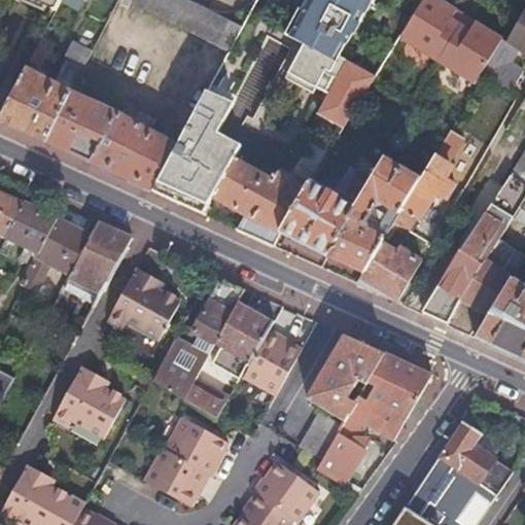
[(32,0),(50,8),(51,7),(54,7),(57,0),(32,0)]
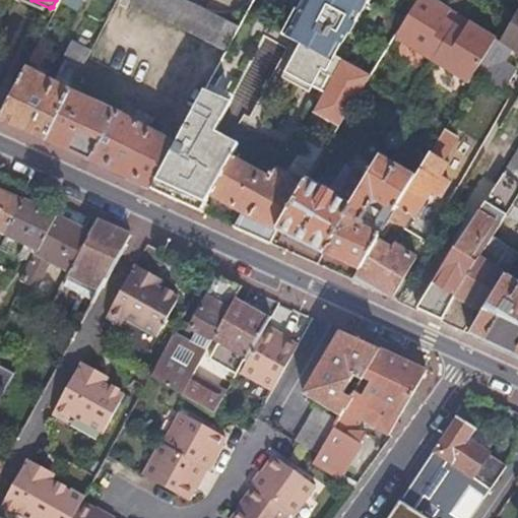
[(139,0),(227,44),(237,24),(189,0),(139,0)]
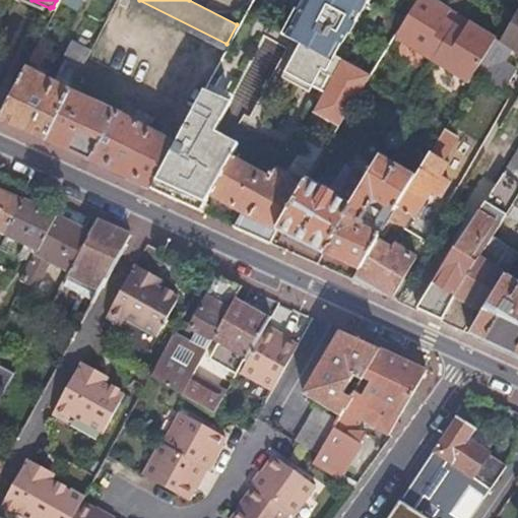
[(299,0),(295,8),(293,7),(278,33),(298,43),(279,75),(307,89),(310,84),(322,90),(312,111),(338,125),(351,104),(352,103),(370,74),(333,55),(345,31),(347,33),(365,1),(367,2),(368,0),(299,0)]
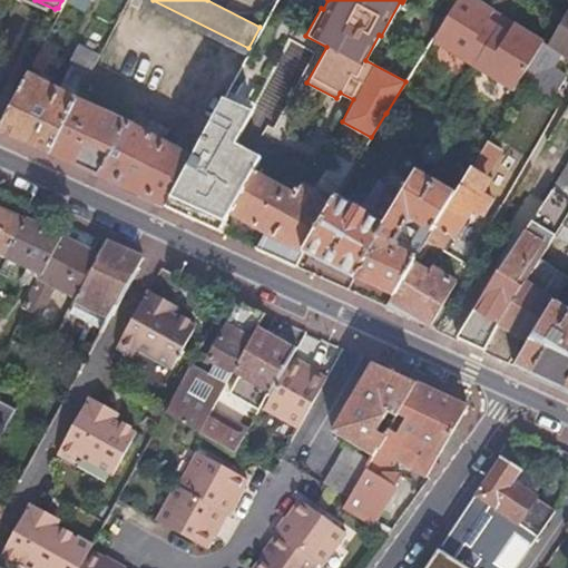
[(430,41),(476,69),(499,30),(497,29),(487,22),(493,13),(470,0),(456,0),(441,23),(430,41)]
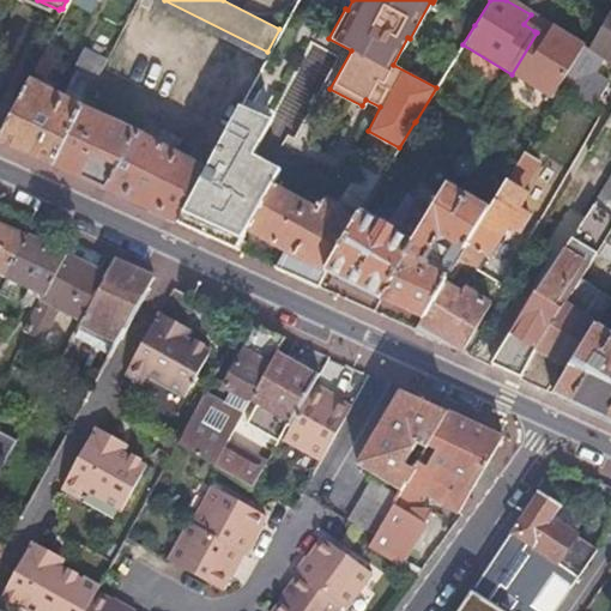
[(109,20),(119,25),(123,14),(114,10),(109,20)]
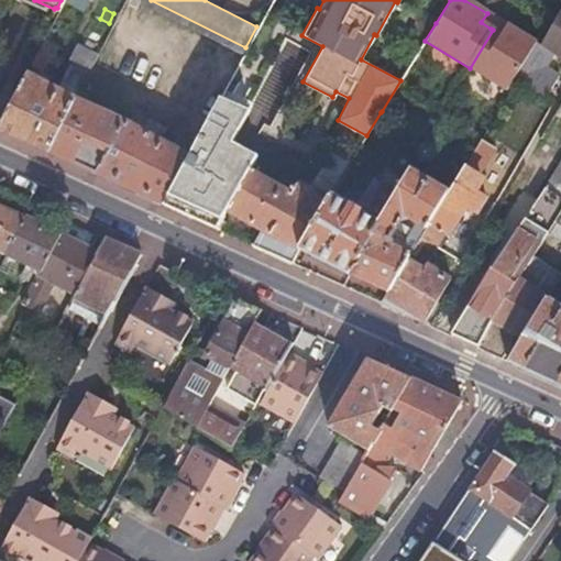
[(491,29),(496,19),(487,13),(481,22),(491,29)]
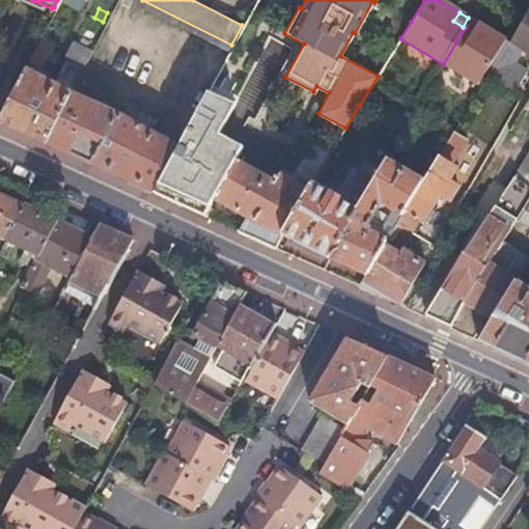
[(478,24),(470,19),(465,28),(472,32),(478,24)]
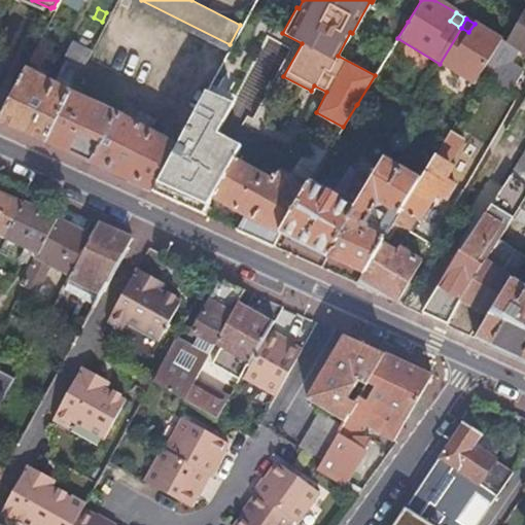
[(524,24),(520,21),(508,43),(524,53),(524,24)]
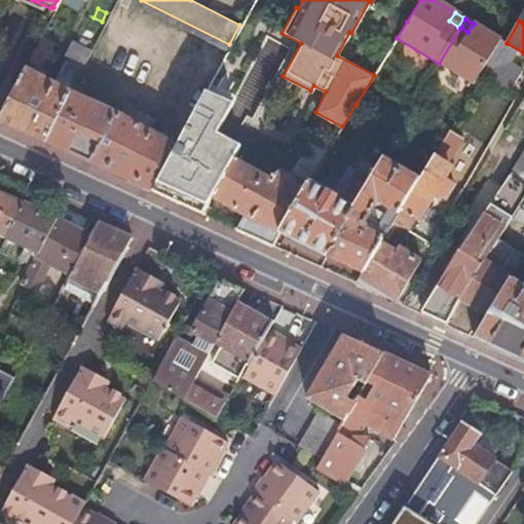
[(481,73),(500,40),(474,24),(468,32),(460,28),(439,64),(474,85),(481,73)]
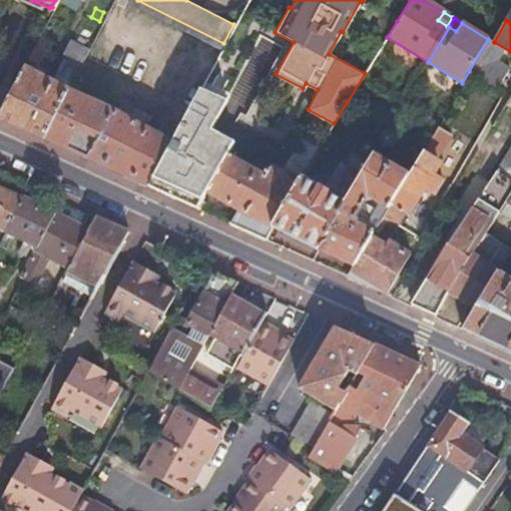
[(34,45),(26,59),(35,64),(42,50),(45,52),(50,42),(38,36),(34,45)]
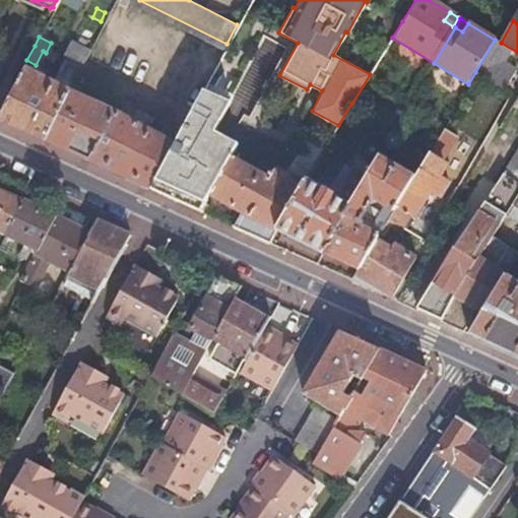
[(60,56),(79,65),(86,49),(68,40),(60,56)]
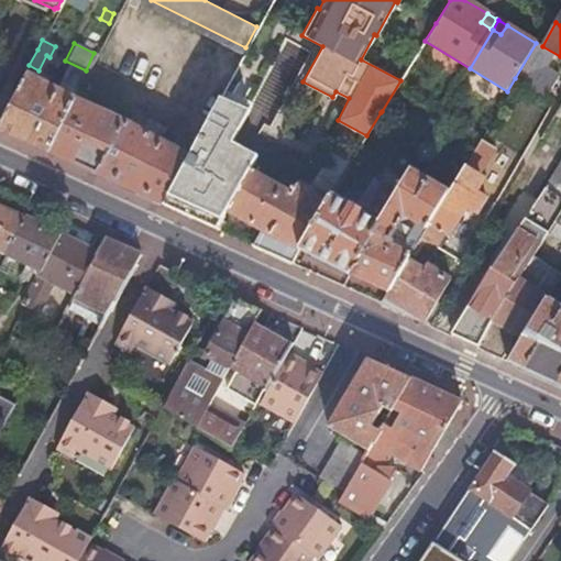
[(0,129),(21,139),(45,150),(72,97),(75,91),(85,72),(68,63),(55,88),(25,72),(0,121),(0,129)]
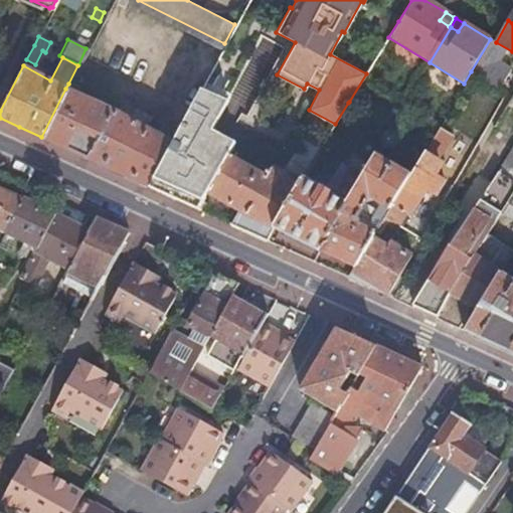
[(486,78),(508,92),(512,83),(512,75),(495,64),(486,78)]
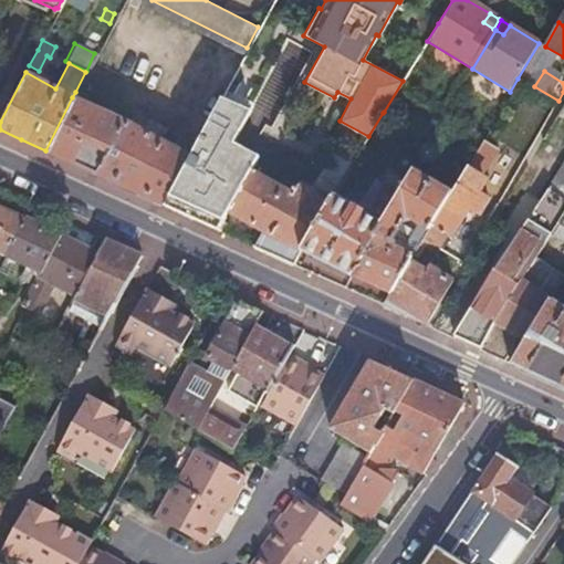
[(248,110),(220,96),(195,143),(183,166),(162,204),(216,229),(226,210),(249,168),(257,155),(230,141),(248,110)]
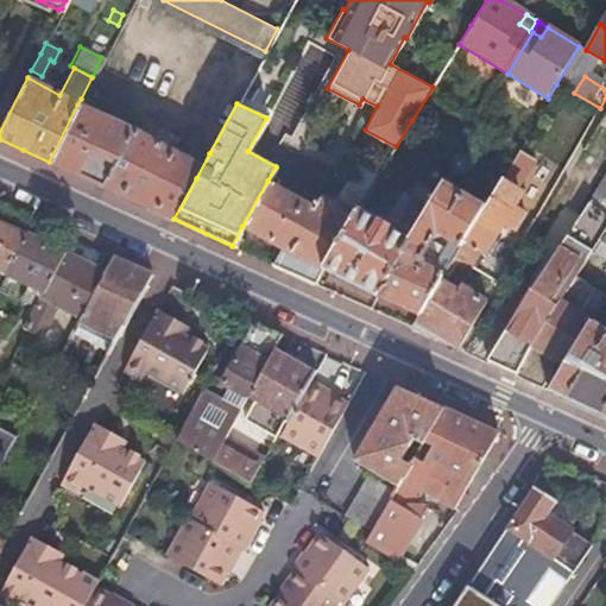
[(77,105),(49,162),(88,180),(174,219),(196,178),(209,153),(191,144),(184,157),(133,126),(77,105)]
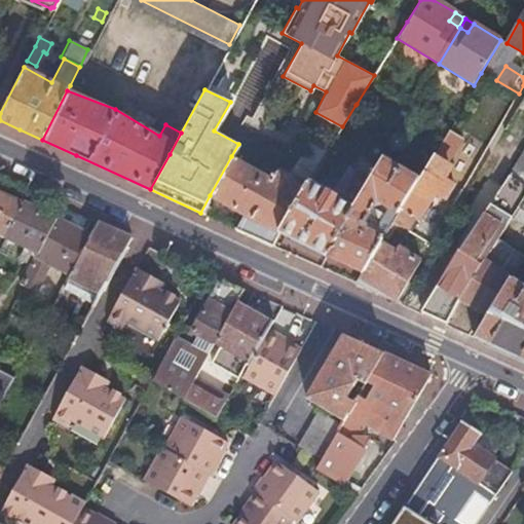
[(523,192),(523,95),(522,98),(523,98),(523,149),(458,251),(456,250),(419,310),(444,322),(481,260),(482,261),(495,239),(516,206),(522,196),(523,192)]
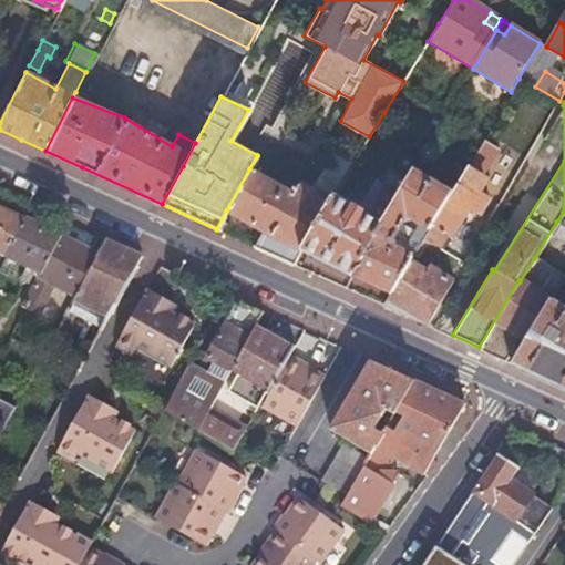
[(448,196),(422,239),(435,247),(445,232),(449,234),(466,206),(478,213),(486,197),(475,191),(481,181),(478,178),(495,147),(482,140),(480,144),(448,196)]
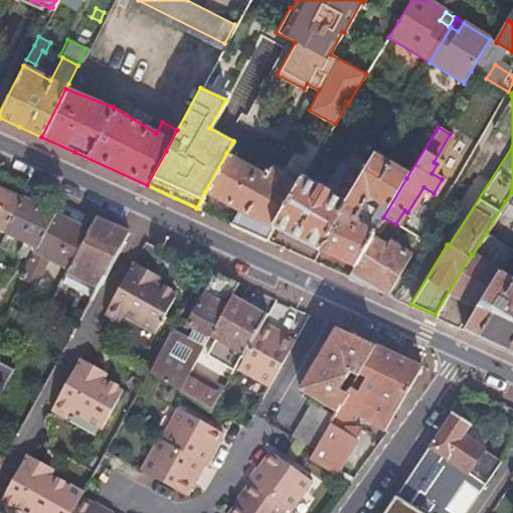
[(300,133),(277,171),(299,183),(302,177),(321,148),(321,146),(300,133)]
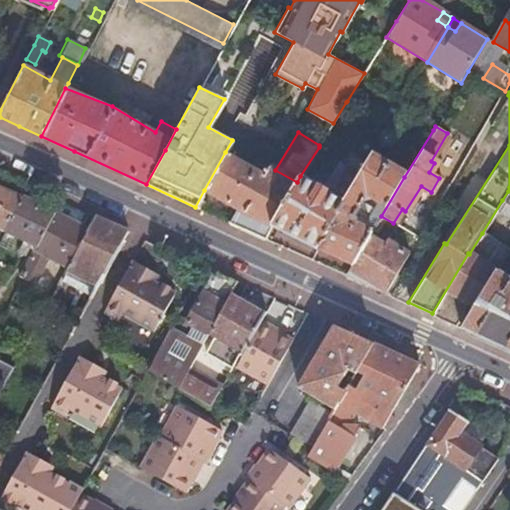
[(227,221),(263,237),(270,225),(297,182),(275,170),(264,164),(259,171),(225,152),(204,190),(235,207),(227,221)]
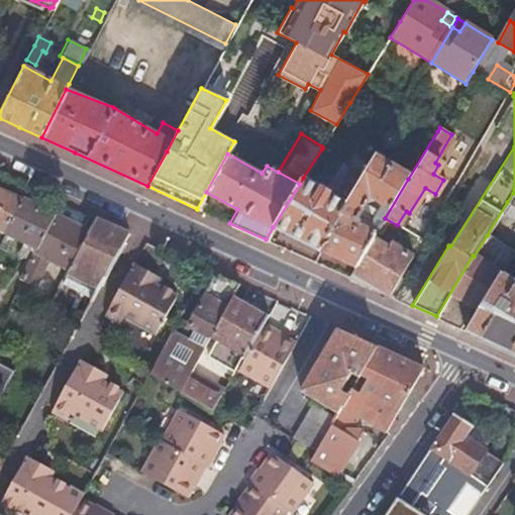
[(319,250),(320,249),(361,181),(347,173),(347,171),(339,166),(326,187),(333,191),(330,196),(313,185),(303,178),(300,184),(273,227),(319,250)]
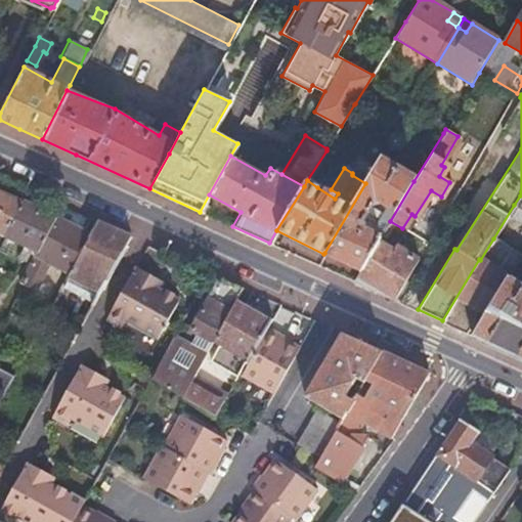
[(331,189),(320,183),(317,187),(335,199),(338,193),(331,189)]
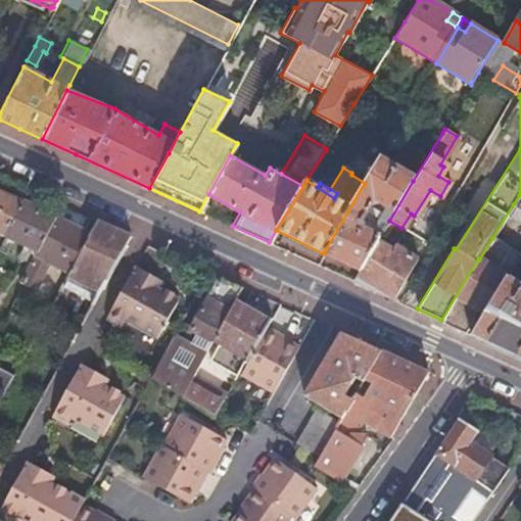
[(67,272),(89,232),(55,215),(24,200),(22,200),(0,189),(0,234),(3,236),(24,245),(17,256),(25,261),(31,248),(35,250),(19,282),(32,287),(29,292),(35,295),(50,263),(67,272)]
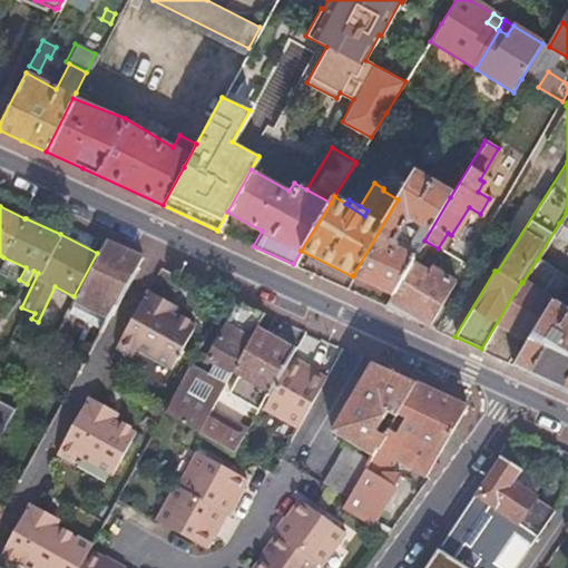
[(501,213),(496,223),(501,227),(508,216),(501,213)]
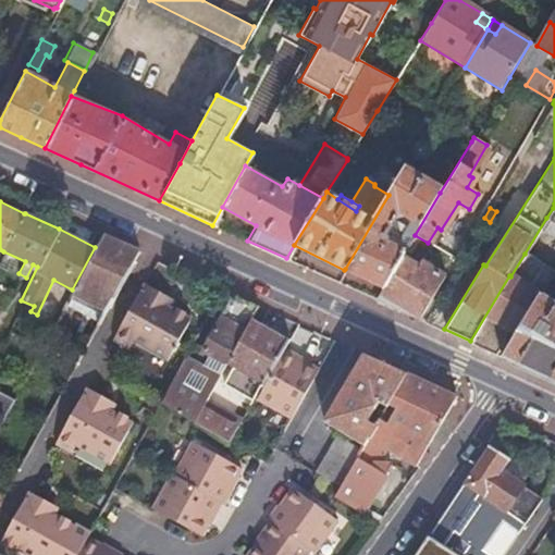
[(127,264),(135,249),(120,243),(102,234),(95,247),(72,290),(64,304),(97,321),(127,264)]
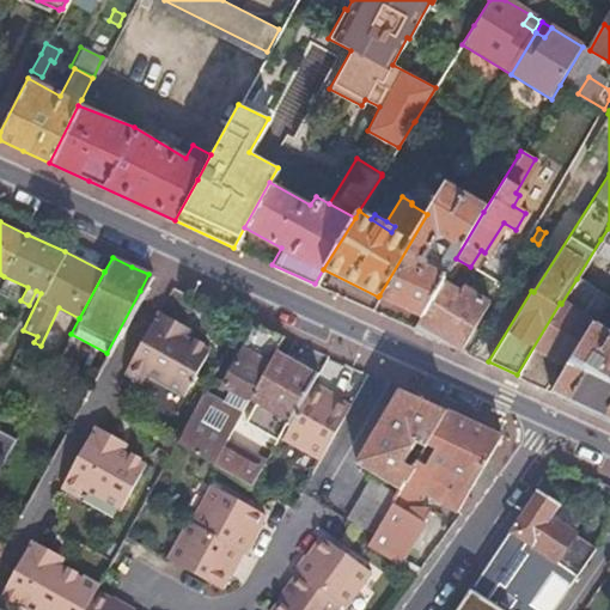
[(434,339),(458,349),(487,303),(462,287),(444,276),(441,281),(421,315),(413,329),(434,339)]
